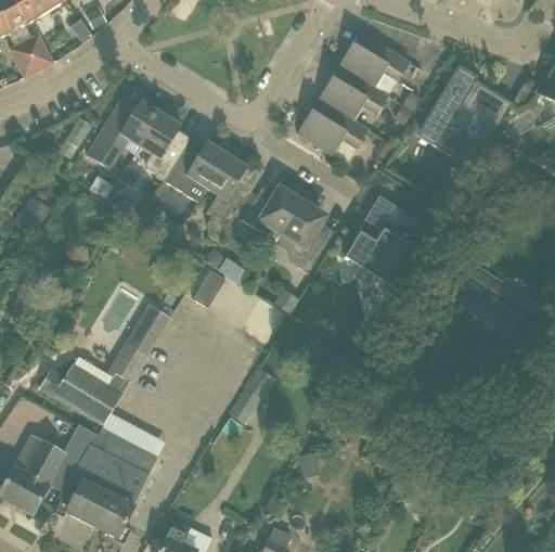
[(0,0),(0,36),(9,33),(15,46),(10,49),(24,77),(52,62),(38,34),(31,37),(25,24),(63,0),(0,0)]
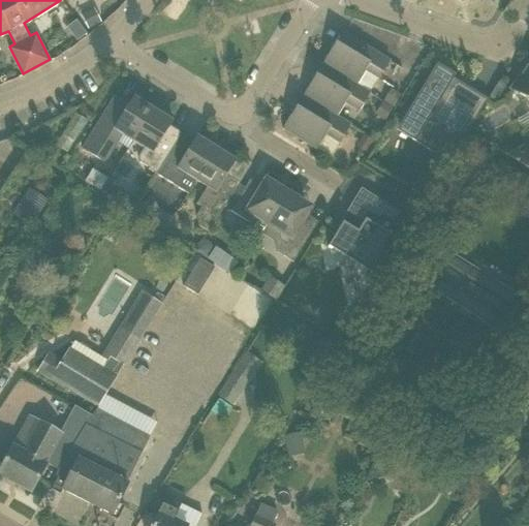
[(88,27),(101,20),(94,6),(81,13),(88,27)]
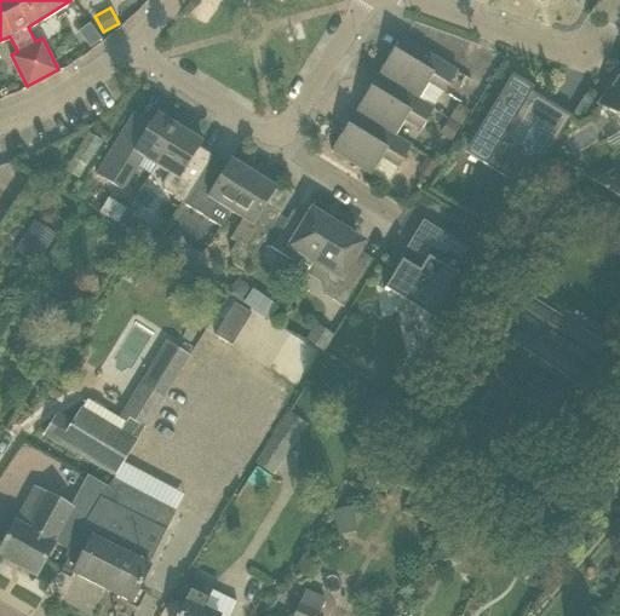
[(78,33),(89,47),(101,38),(90,24),(78,33)]
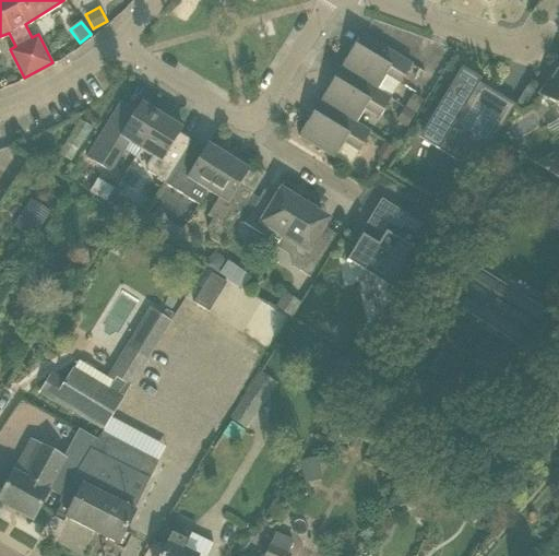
[(341,64),(390,95),(400,81),(412,62),(364,32),(357,44),(354,43),(341,64)]
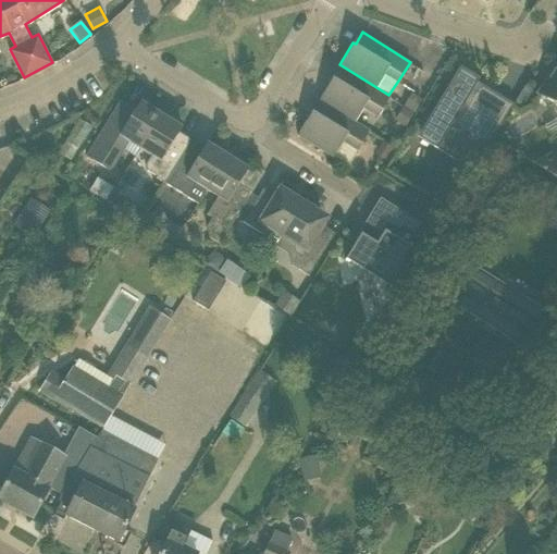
[(332,77),(319,98),(355,121),(363,106),(378,114),(390,96),(388,95),(339,64),(336,62),(329,75),(332,77)]
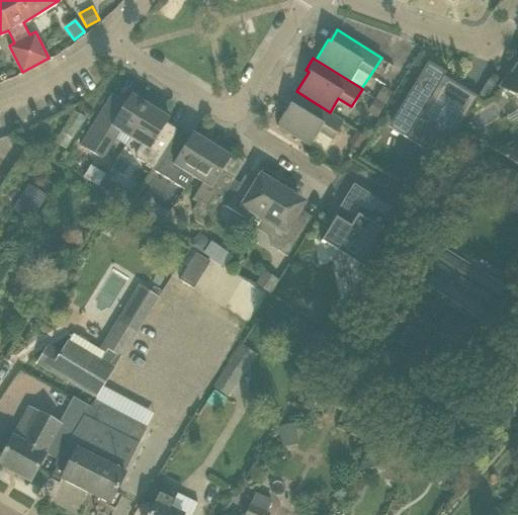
[(509,70),(500,85),(500,86),(514,94),(513,95),(517,103),(517,59),(511,71),(509,70)]
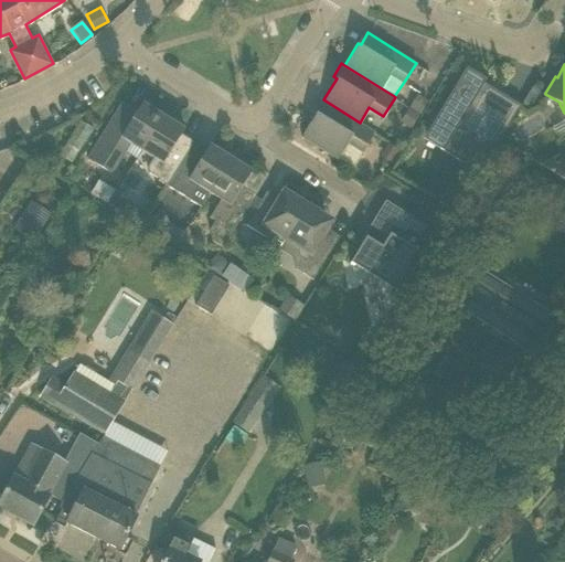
[(426,134),(482,168),(521,104),(519,103),(516,107),(481,85),(487,78),(467,66),(426,134)]
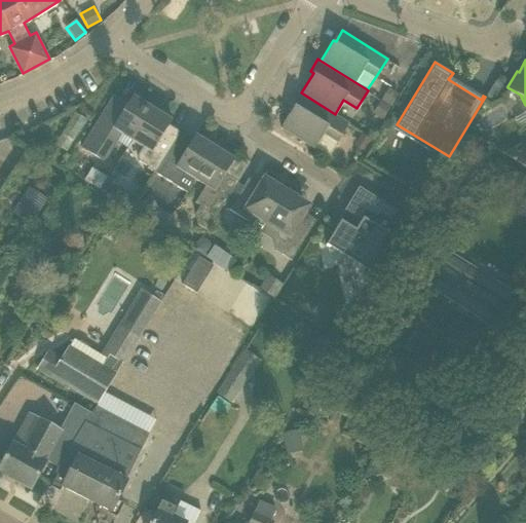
[(335,114),(301,92),(298,91),(291,103),(294,105),(282,125),(314,146),(324,132),(338,140),(348,122),(335,114)]
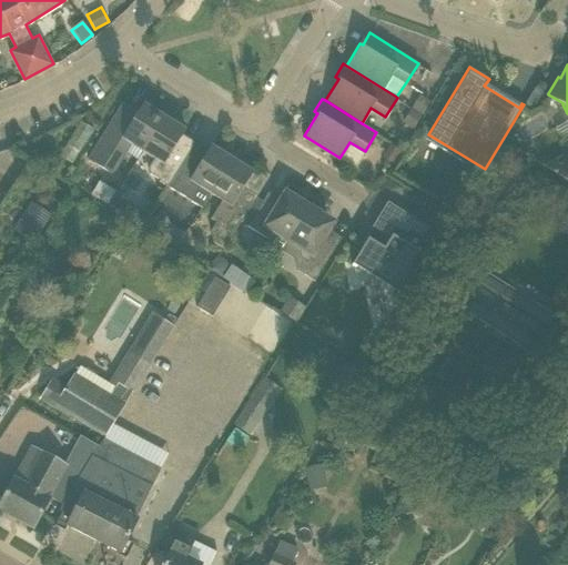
[(131,142),(143,149),(168,110),(159,104),(155,110),(143,102),(138,110),(123,101),(89,158),(112,172),(131,142)]
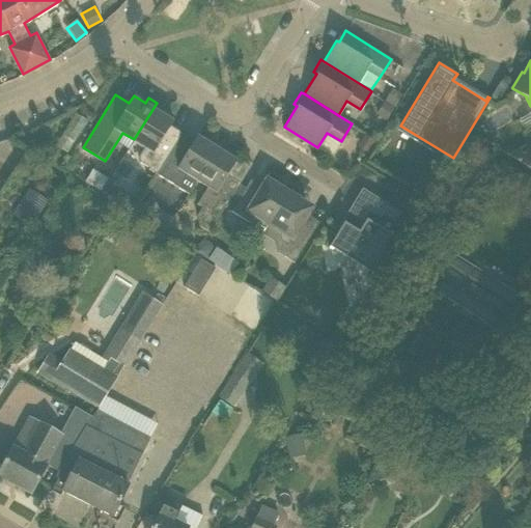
[(158,171),(180,134),(182,133),(169,126),(173,120),(161,112),(164,107),(157,103),(134,139),(144,146),(139,155),(140,160),(158,171)]
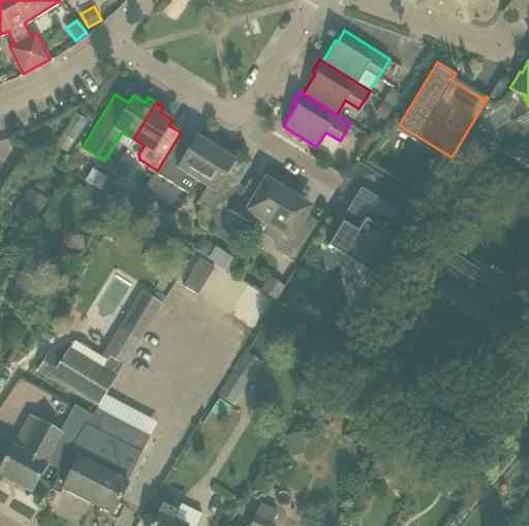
[(192,142),(180,133),(157,171),(156,172),(178,185),(186,172),(196,178),(219,142),(211,136),(208,142),(196,134),(192,142)]
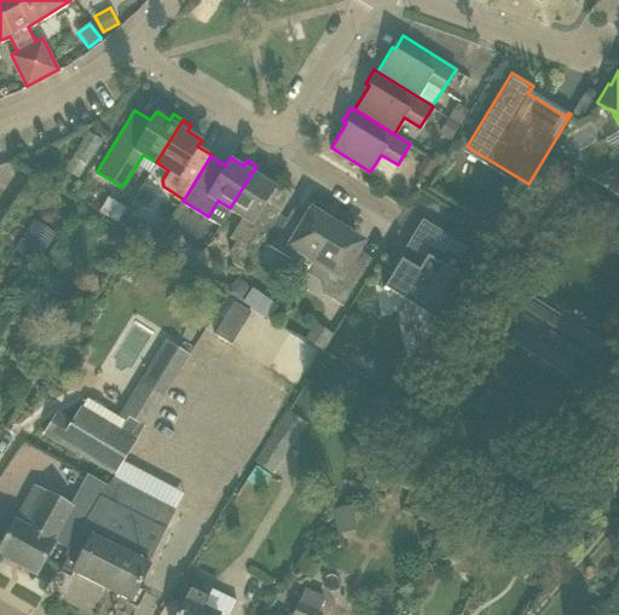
[(266,170),(256,166),(230,208),(242,216),(230,236),(236,239),(230,249),(232,261),(244,268),(281,212),(265,202),(276,185),(261,177),(266,170)]
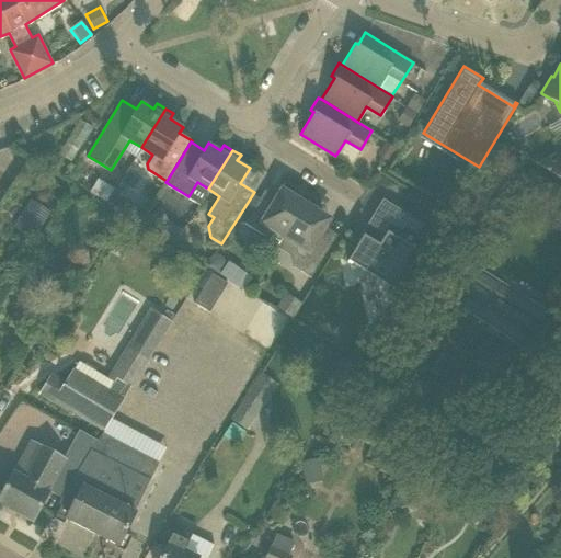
[(560,159),(551,154),(537,161),(560,174),(560,159)]
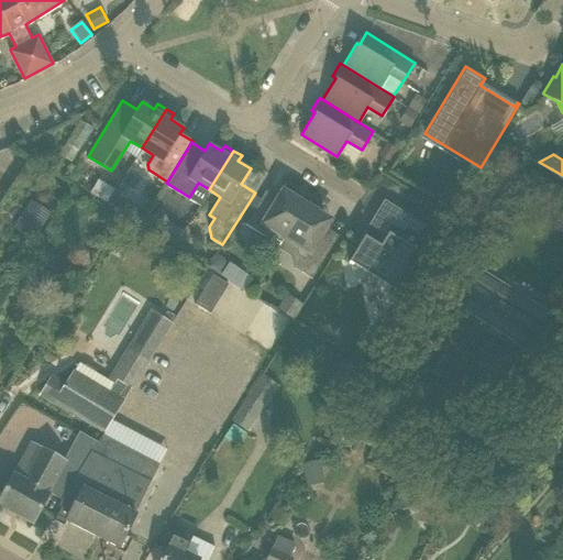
[(107,198),(114,185),(98,177),(91,190),(107,198)]
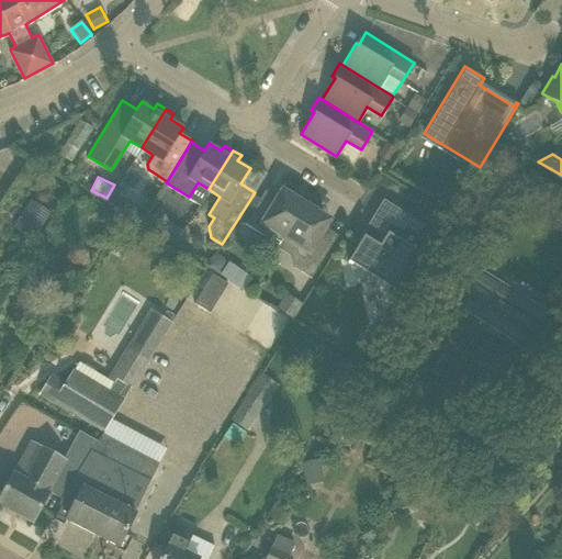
[(465,190),(449,179),(436,202),(452,212),(465,190)]
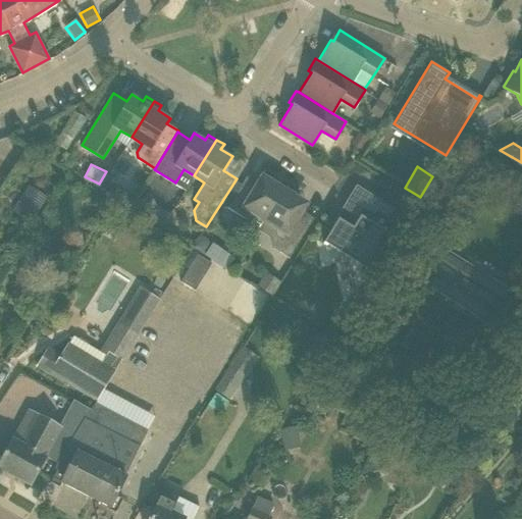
[(254,213),(265,220),(284,189),(267,178),(263,185),(246,174),(227,205),(247,217),(253,216),(254,213)]
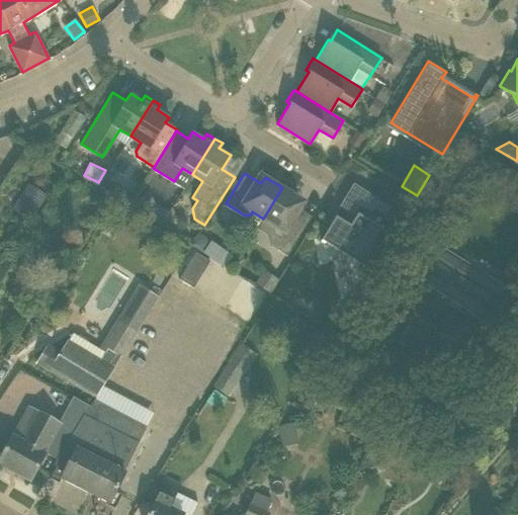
[(31,182),(15,207),(30,218),(48,192),(31,182)]
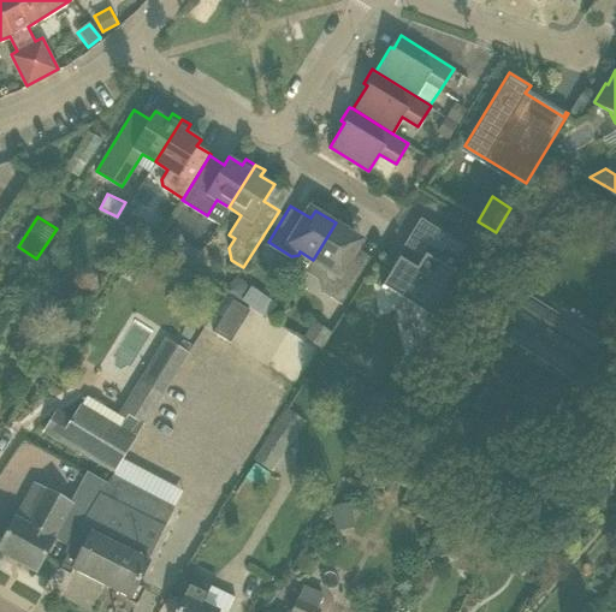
[(492,235),(468,220),(460,233),(484,249),(492,235)]
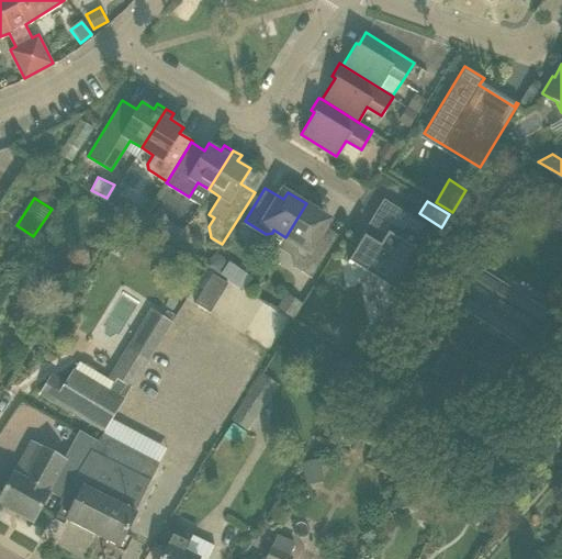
[(139,224),(149,211),(137,203),(127,216),(139,224)]
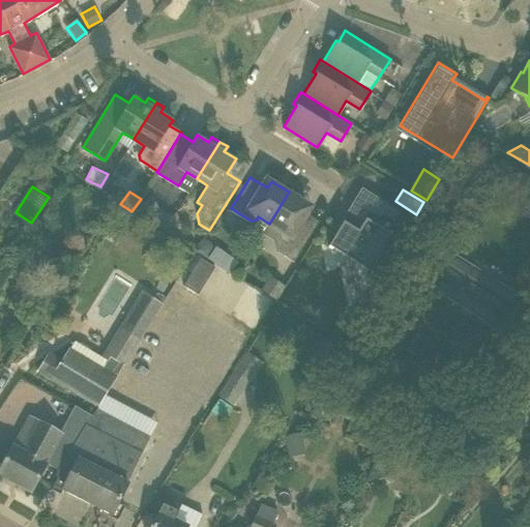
[(299,251),(319,220),(301,209),(305,202),(289,192),(269,224),(280,230),(278,233),(280,239),(299,251)]
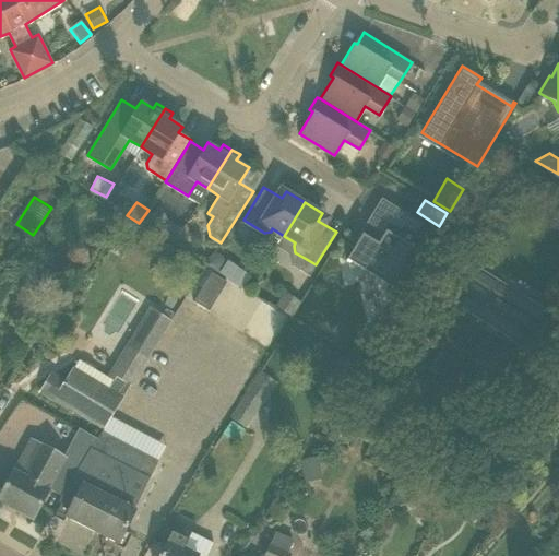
[(395,288),(426,239),(415,233),(402,224),(394,235),(380,227),(376,224),(368,237),(363,233),(361,235),(346,259),(351,261),(353,257),(363,263),(364,264),(382,275),(383,276),(393,283),(391,286),(395,288)]
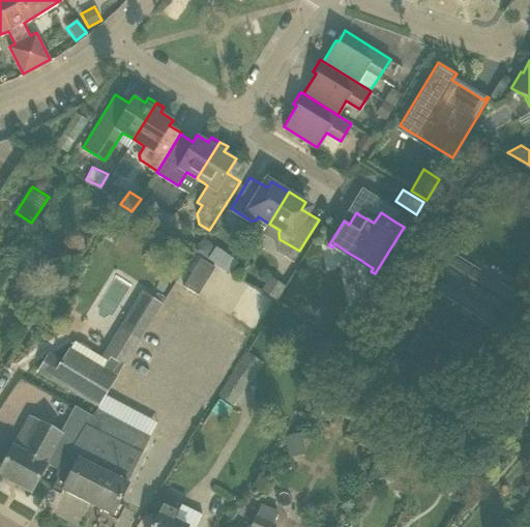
[(229,270),(237,259),(216,243),(208,255),(229,270)]
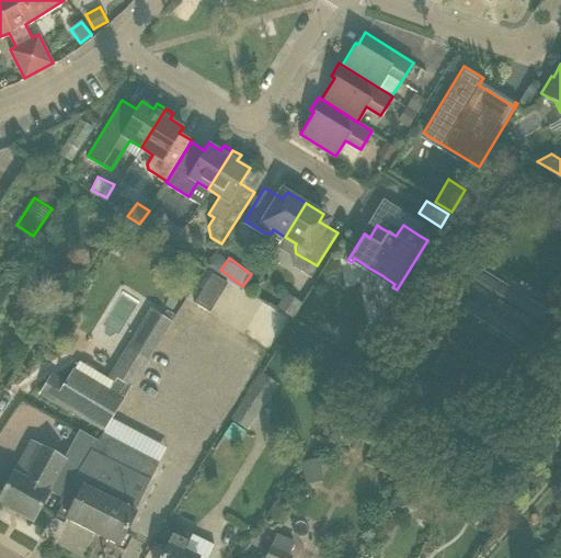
[(553,314),(478,266),(455,304),(530,351),(553,314)]
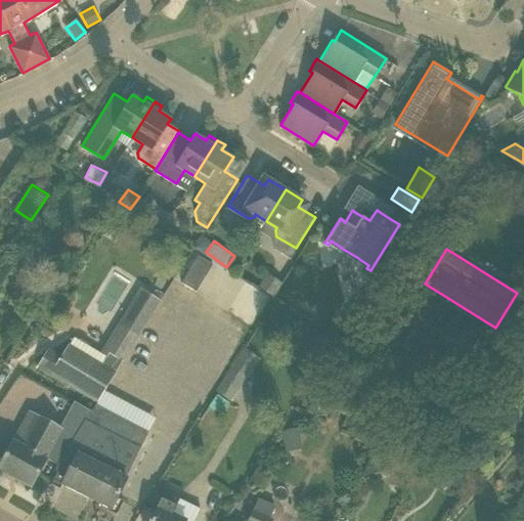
[(212,263),(198,254),(181,281),(195,290),(212,263)]
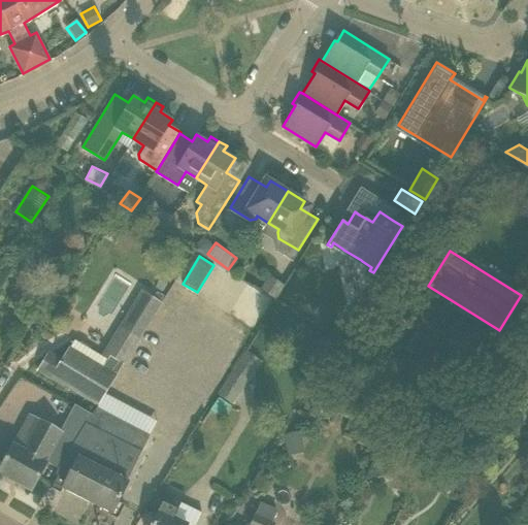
[(254,283),(234,309),(255,325),(274,298),(254,283)]
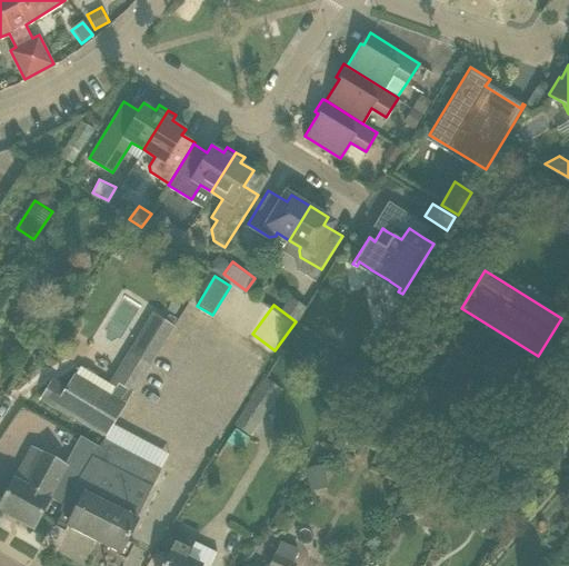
[(156,351),(135,338),(108,381),(117,387),(111,396),(75,374),(66,387),(52,379),(41,397),(56,406),(57,405),(106,434),(125,405),(148,364),(156,351)]
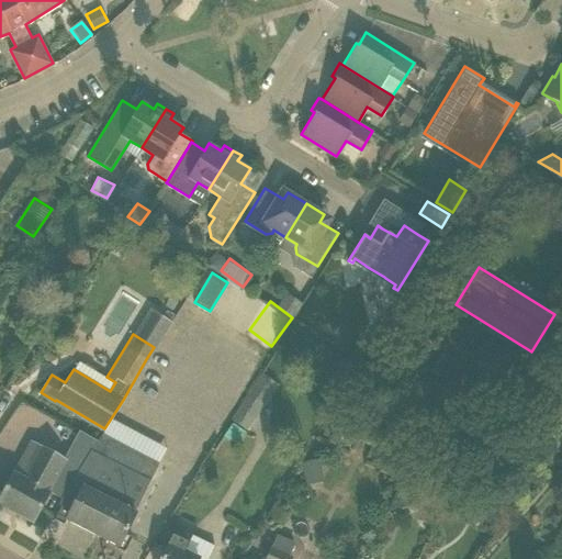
[(262,371),(231,417),(247,428),(279,383),(262,371)]
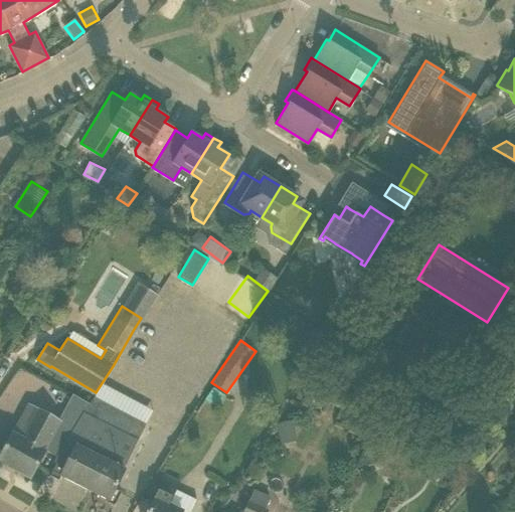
[(124,469),(146,423),(134,416),(94,396),(84,411),(53,461),(56,462),(52,469),(61,474),(60,474),(115,501),(114,503),(115,504),(121,491),(115,487),(124,469)]
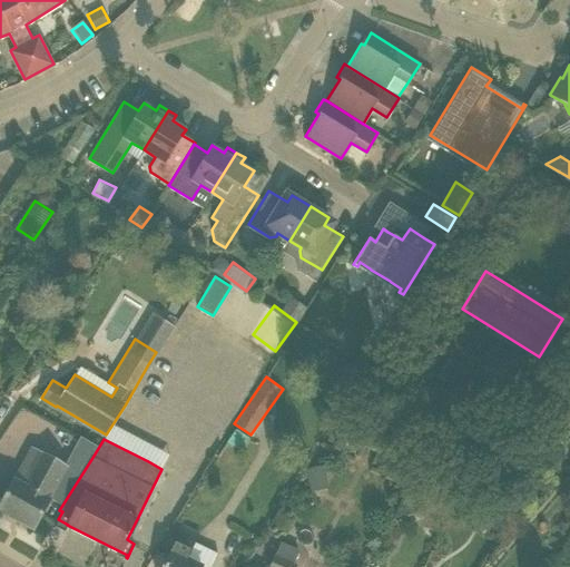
[(67,465),(48,455),(40,450),(23,482),(15,477),(0,504),(0,510),(32,528),(50,497),(67,465)]
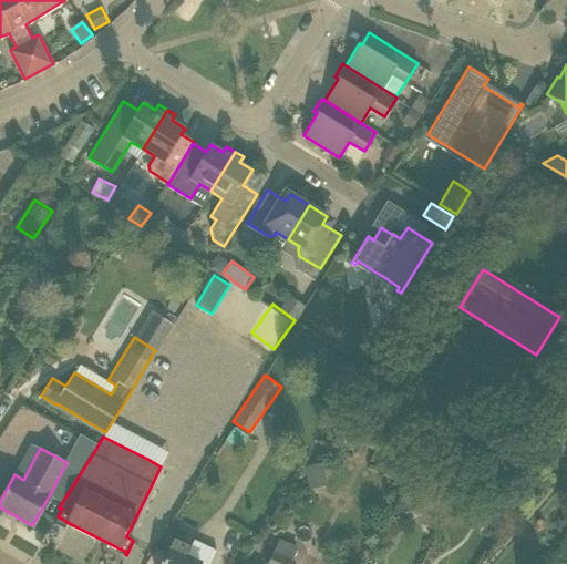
[(161,563),(197,563),(199,562),(184,555),(192,537),(177,531),(161,563)]
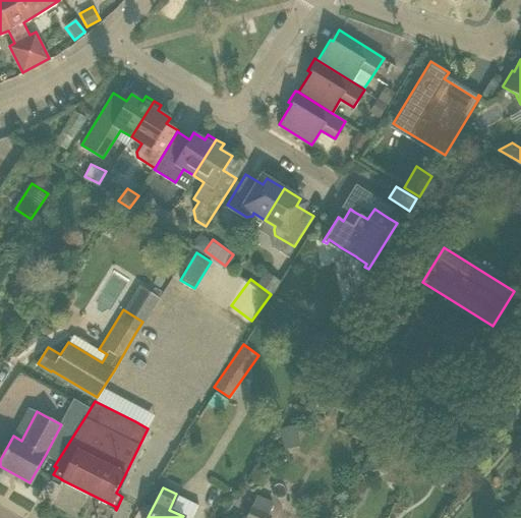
[(92,503),(84,517),(106,517),(109,511),(92,503)]
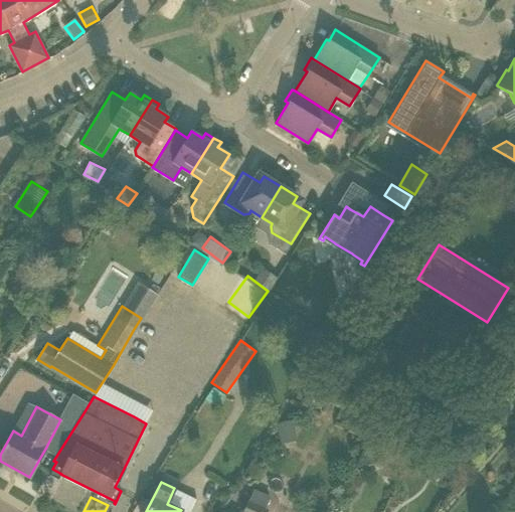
[(266,511),(268,509),(248,500),(247,500),(241,511),(266,511)]
